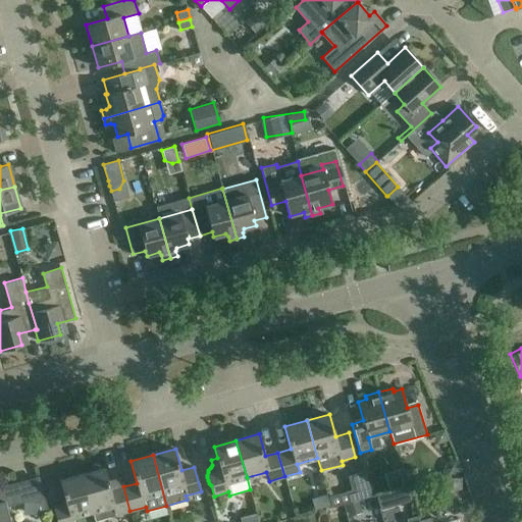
[(129,511),(123,486),(121,483),(118,482),(115,481),(114,479),(108,481),(104,468),(82,474),(92,512),(95,521),(129,511)]
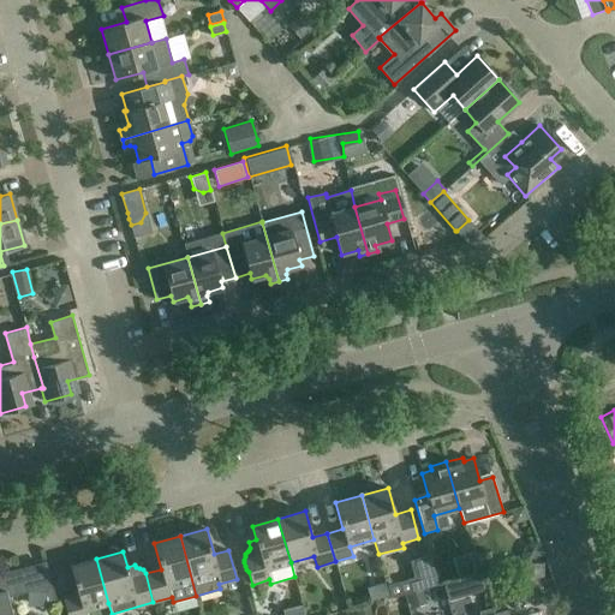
[(427,556),(406,561),(413,587),(434,583),(427,556)]
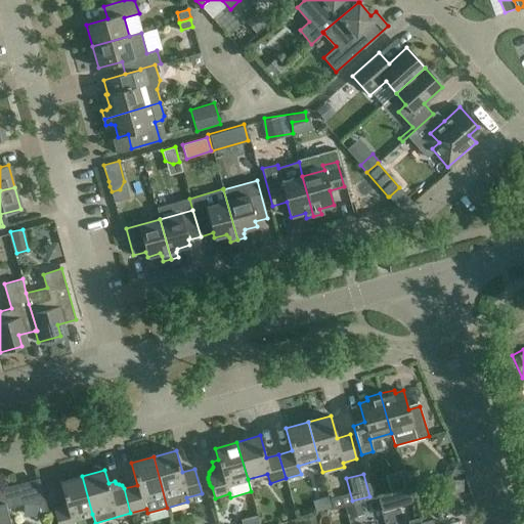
[(92,514),(82,476),(59,482),(66,505),(53,508),(56,523),(74,523),(73,520),(92,514)]
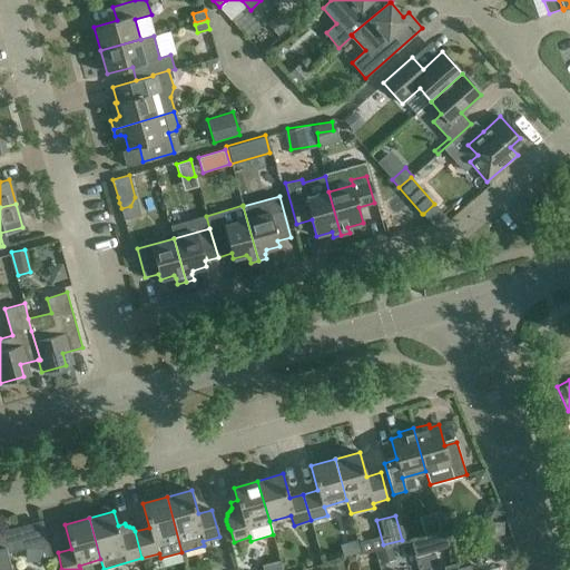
[(51,556),(43,524),(19,531),(18,527),(0,531),(0,569),(11,569),(7,553),(23,548),(43,548),(47,557),(51,556)]
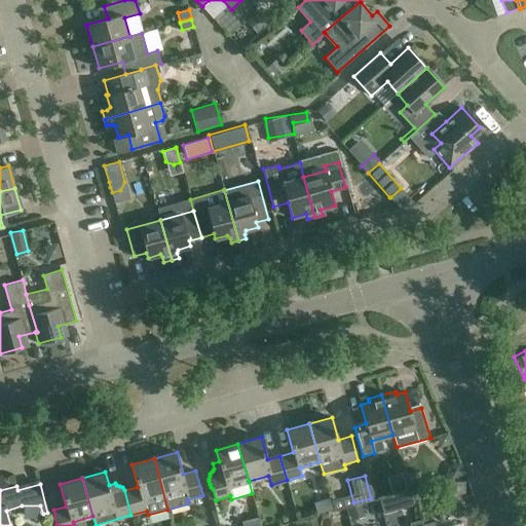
[(413,490),(379,500),(383,513),(416,503),(413,490)]
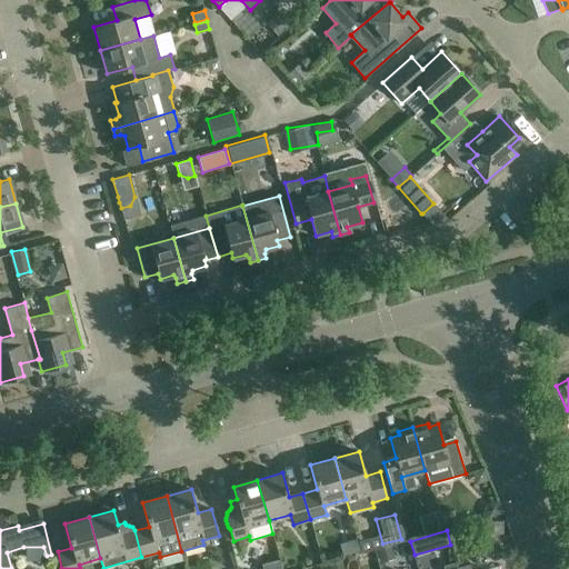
[(390,547),(378,550),(381,562),(393,559),(390,547)]
